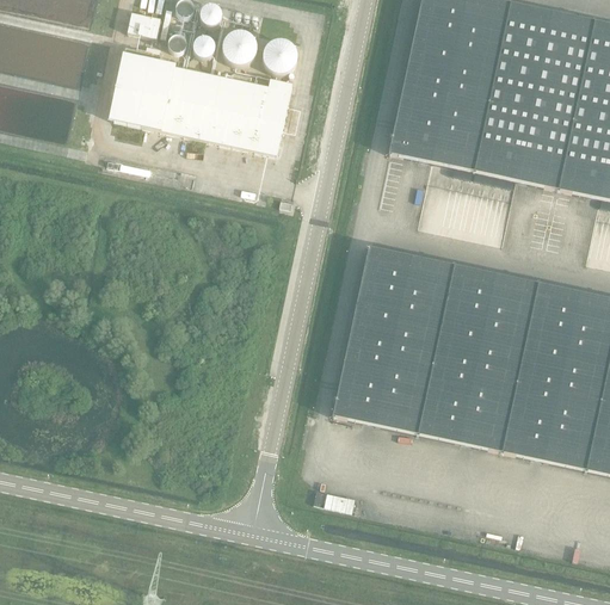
[(192,8),(192,5),(192,2),(190,0),(177,0),(174,2),(174,6),(174,8),(176,11),(178,13),(180,16),(183,16),(186,16),(189,13),(191,11),(192,8)]
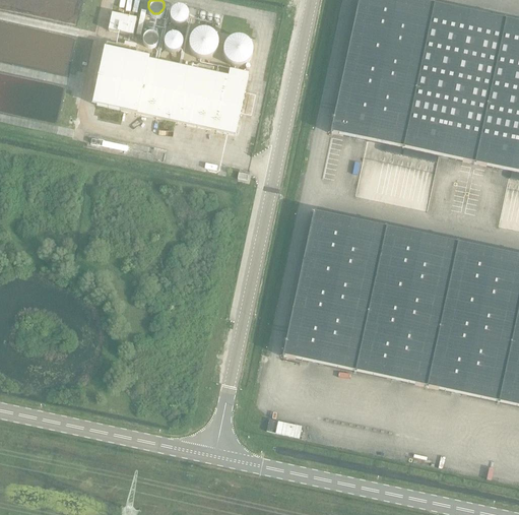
[(518,18),(431,0),(359,0),(331,129),(518,170),(518,18)]
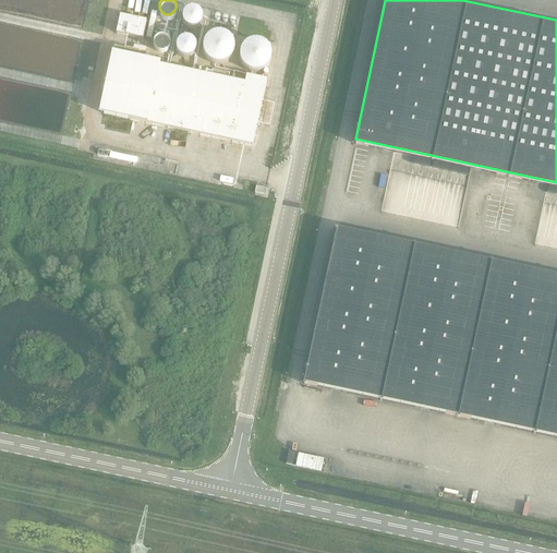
[(202,13),(202,10),(200,7),(197,4),(194,3),(191,3),(188,4),(185,5),(183,9),(182,11),(182,14),(183,17),(185,20),(188,22),(191,23),(194,23),(197,22),(200,20),(202,16),(202,13)]
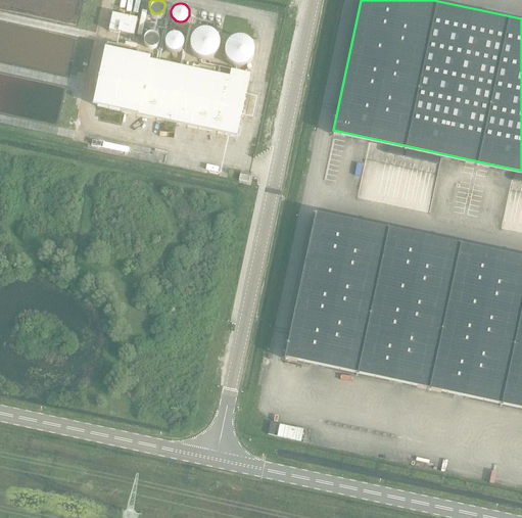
[(138,14),(113,9),(109,27),(135,32),(138,14)]
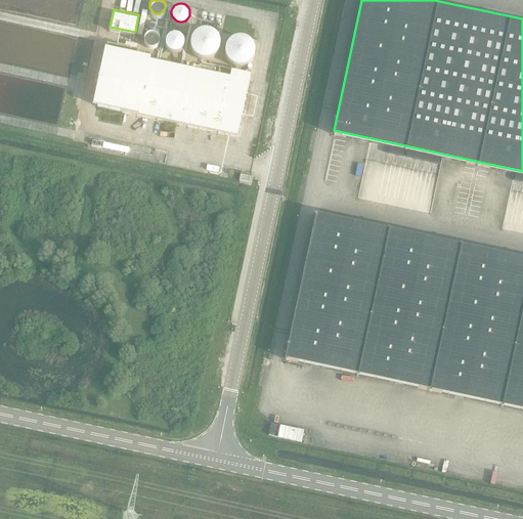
[(220,49),(221,45),(221,40),(220,35),(217,31),(212,28),(208,27),(202,27),(198,29),(193,33),(191,37),(190,42),(191,47),(193,51),(198,55),(202,57),(207,57),(212,56),(217,53),(220,49)]
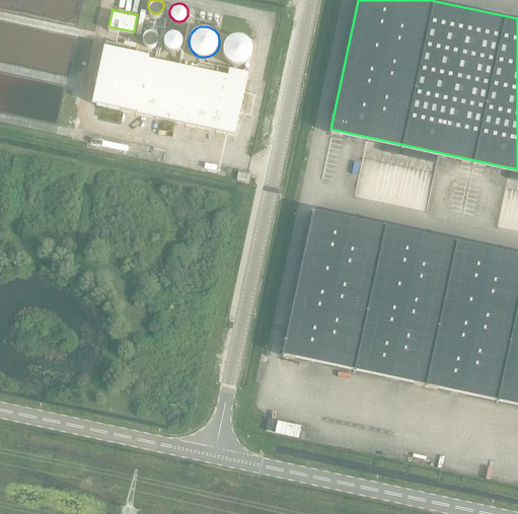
[(157,38),(157,34),(157,31),(155,29),(153,28),(150,27),(148,27),(145,28),(143,30),(142,32),(142,34),(142,38),(143,40),(145,42),(147,43),(149,44),(152,43),(154,42),(156,40),(157,38)]
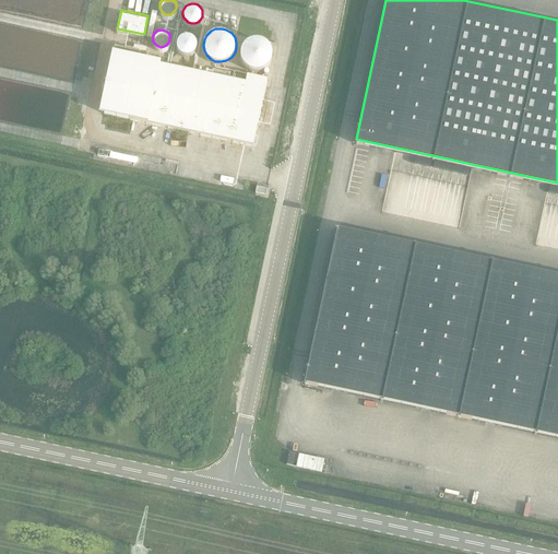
[(196,43),(196,39),(193,36),(191,34),(188,33),(185,32),(181,33),(178,35),(177,37),(176,40),(176,44),(177,47),(178,49),(181,51),(183,52),(187,52),(190,51),(193,49),(194,46),(196,43)]
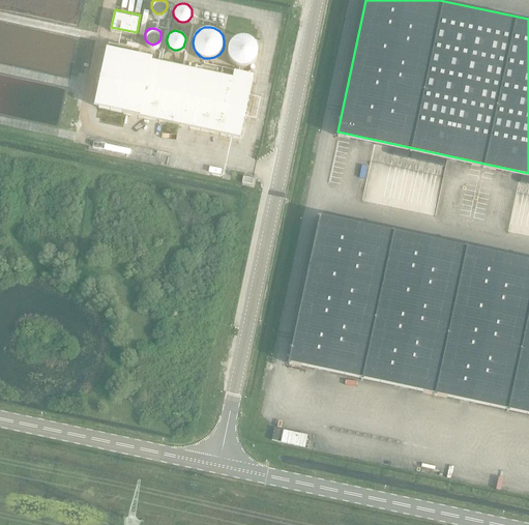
[(257,58),(258,53),(258,48),(257,42),(254,38),(248,35),(244,34),(239,34),(234,36),(230,40),(228,45),(227,50),(228,55),(230,59),(234,63),(238,65),(243,65),(248,64),(254,61),(257,58)]
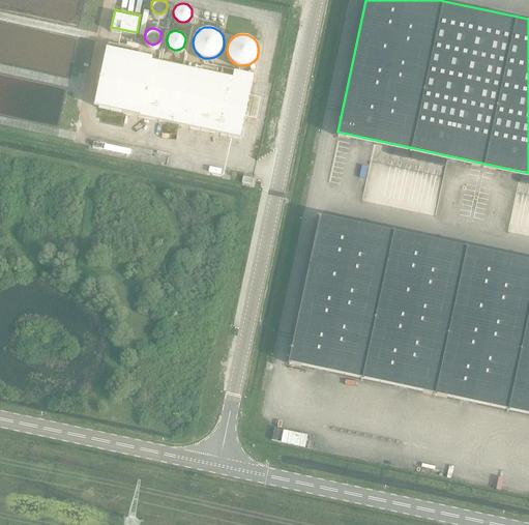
[(108,46),(95,103),(99,104),(123,109),(240,135),(254,71),(234,67),(233,74),(139,54),(140,47),(139,47),(140,40),(128,37),(126,44),(110,40),(109,46),(108,46)]
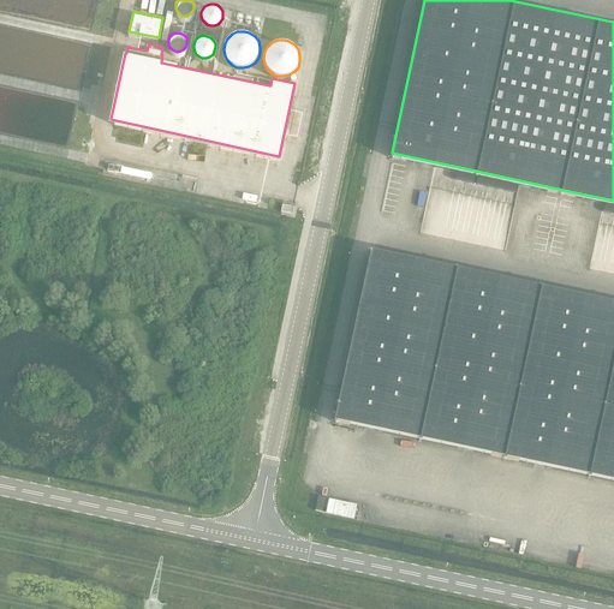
[(457,195),(458,189),(433,180),(431,186),(457,195)]
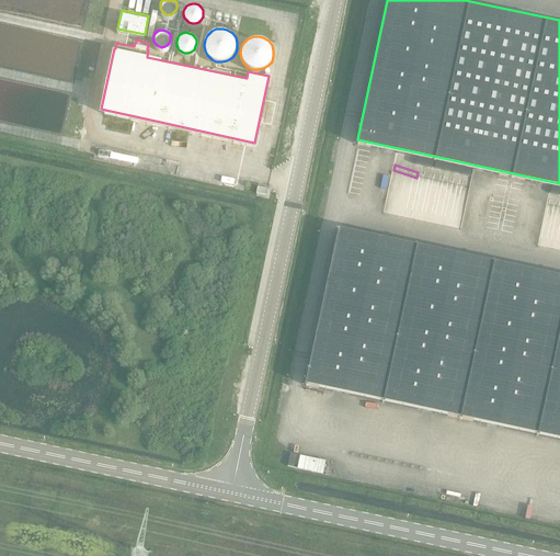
[(559,272),(339,225),(306,381),(559,434),(559,272)]
